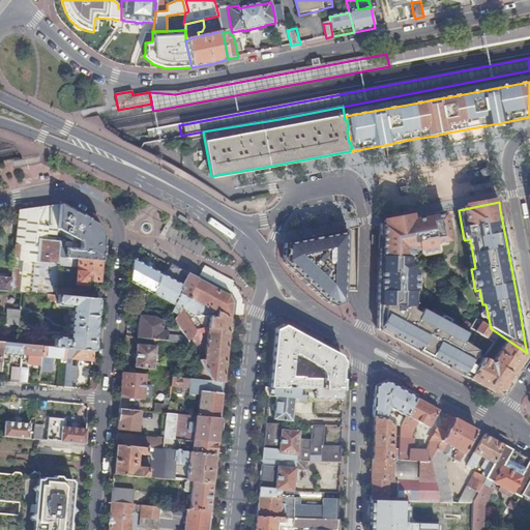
[(39,240),(57,241),(58,238),(58,232),(60,204),(37,208),(19,210),(13,257),(11,278),(10,292),(47,295),(56,296),(57,282),(59,264),(38,262),(39,240)]
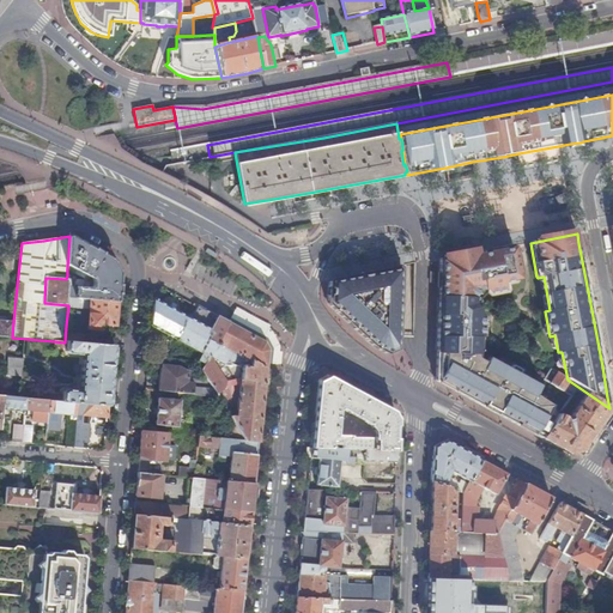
[(87,246),(70,236),(67,268),(91,283),(92,290),(70,287),(70,297),(91,299),(117,302),(119,281),(120,272),(113,260),(87,246)]
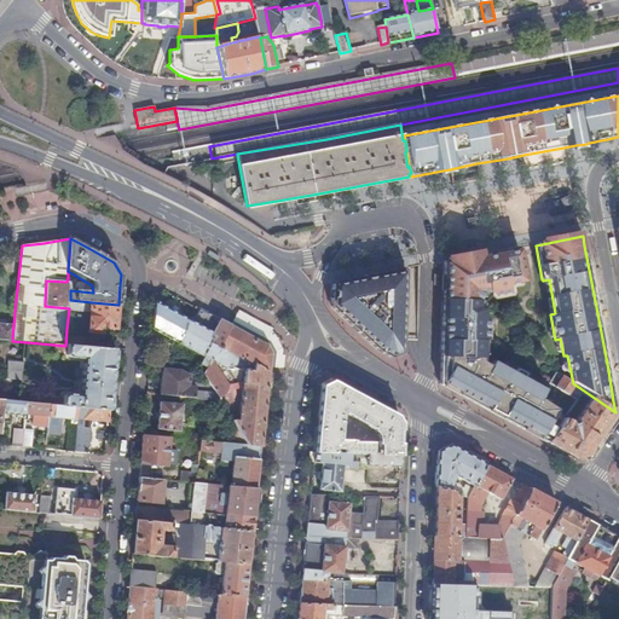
[(505,383),(513,372),(509,371),(493,363),(491,368),(484,363),(484,342),(487,342),(487,322),(487,319),(484,319),(484,312),(479,308),(479,302),(482,295),(490,294),(493,296),(503,295),(510,294),(509,285),(526,283),(524,272),(522,265),(519,248),(481,255),(445,262),(443,334),(441,350),(441,358),(440,383),(440,386),(450,391),(485,410),(501,381),(505,383)]
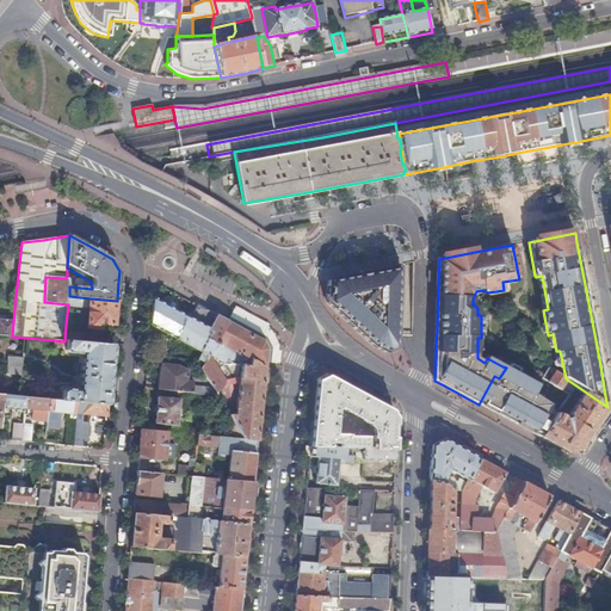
[(397,350),(400,289),(401,266),(386,269),(357,273),(328,279),(326,302),(341,318),(372,347),(387,355),(397,350)]
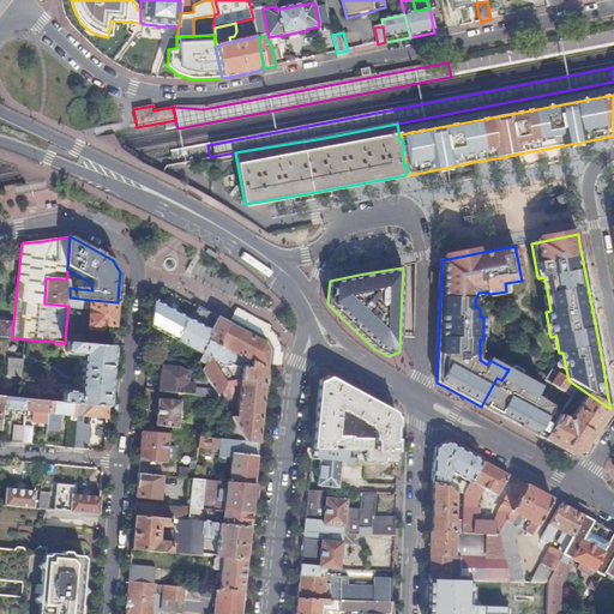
[(46,278),(44,304),(68,306),(70,298),(71,280),(66,280),(46,278)]
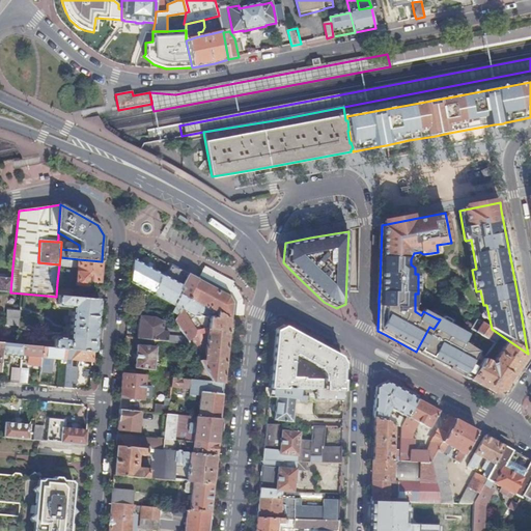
[(101,271),(102,261),(79,259),(76,285),(77,285),(77,284),(86,285),(87,281),(100,282),(101,271)]
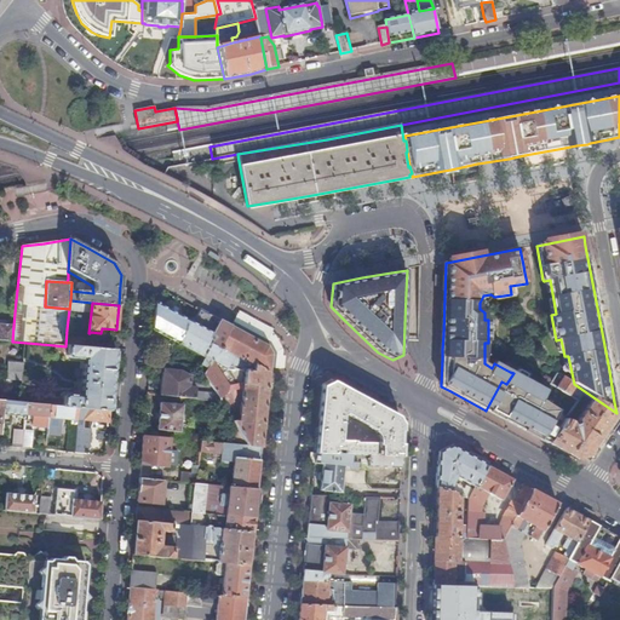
[(178,344),(189,321),(156,303),(154,321),(153,331),(178,344)]
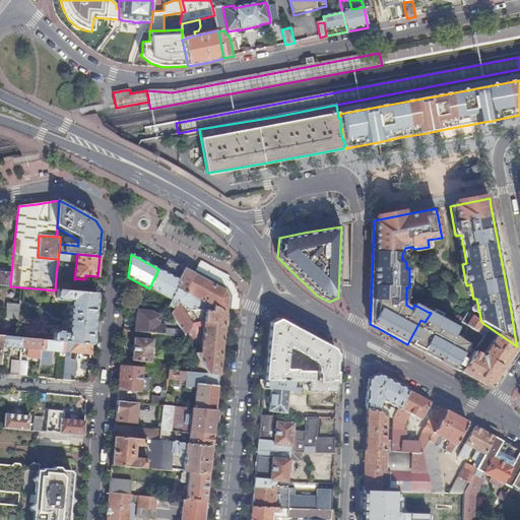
[(175,309),(178,303),(184,290),(193,273),(180,266),(168,260),(163,269),(166,270),(165,273),(158,269),(149,288),(173,301),(174,300),(175,301),(172,308),(175,309)]
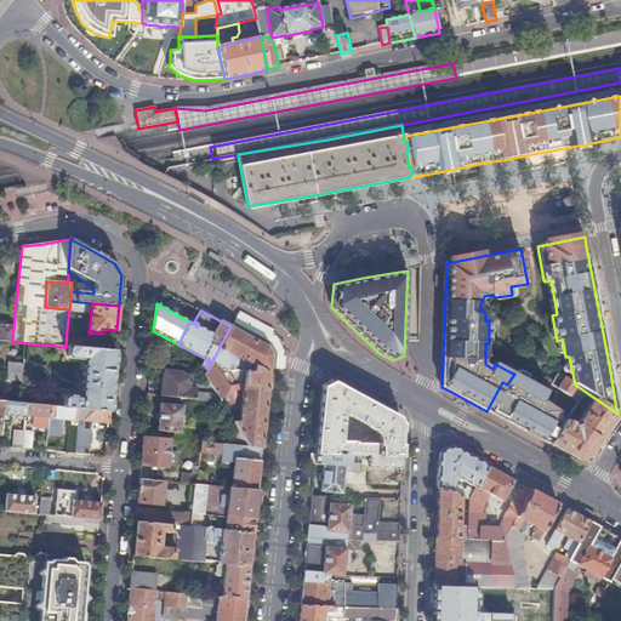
[(249,336),(267,346),(271,341),(235,322),(232,328),(249,336)]
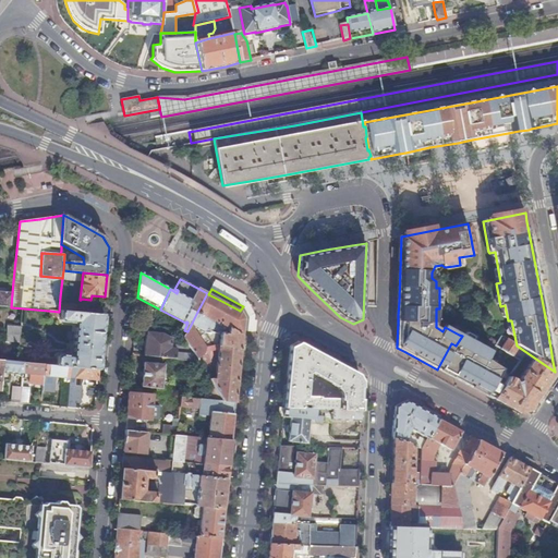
[(0,305),(11,307),(12,293),(0,292),(0,305)]
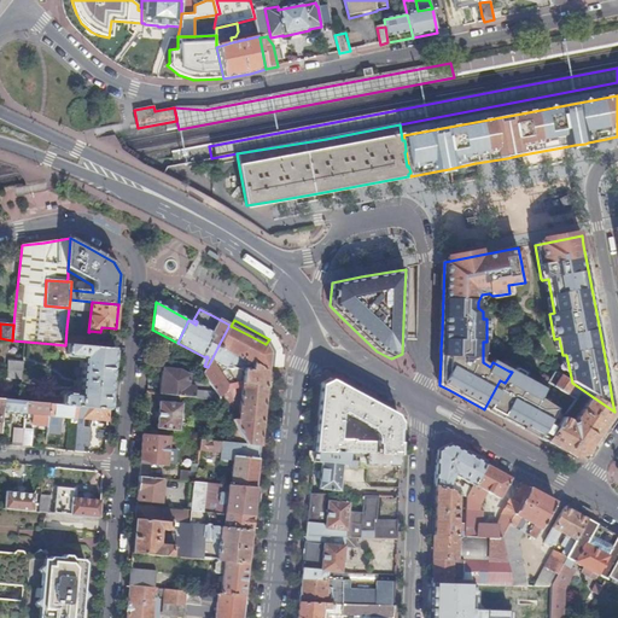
[(219,345),(255,365),(269,372),(270,355),(266,344),(248,334),(231,326),(229,325),(219,345)]
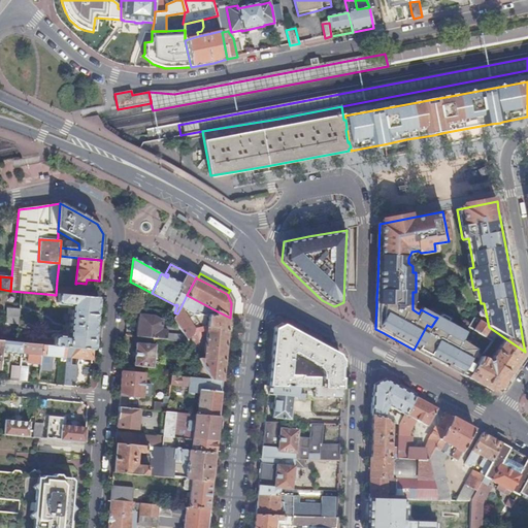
[(56,295),(67,296),(68,282),(57,281),(56,295)]
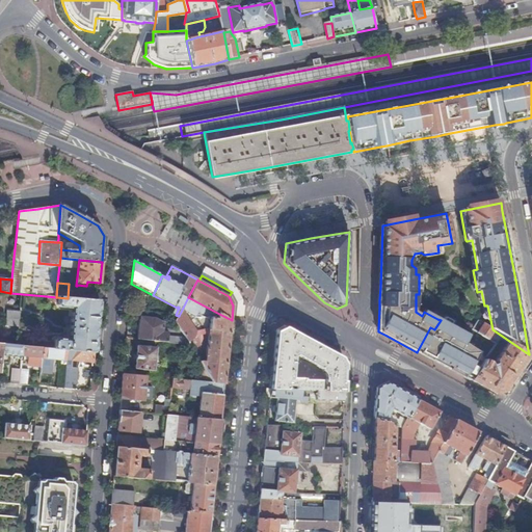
[(94,352),(98,300),(68,298),(56,297),(47,296),(47,300),(57,302),(57,306),(58,307),(72,309),(69,340),(56,339),(54,341),(54,344),(43,343),(43,348),(68,350),(94,352)]
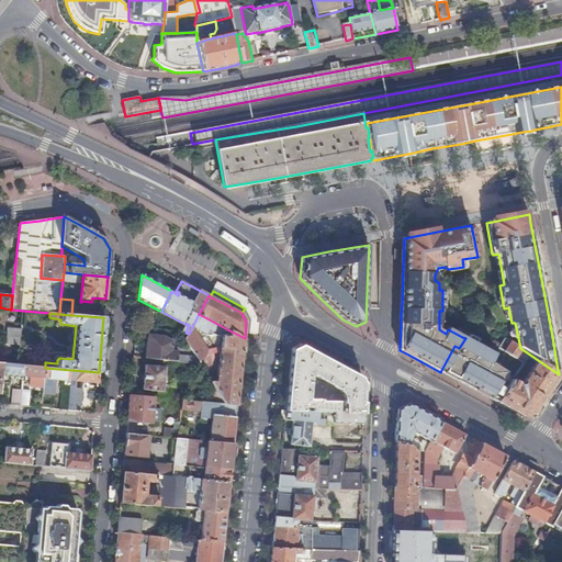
[(232,332),(199,314),(192,327),(206,335),(209,329),(223,336),(231,337),(232,332)]
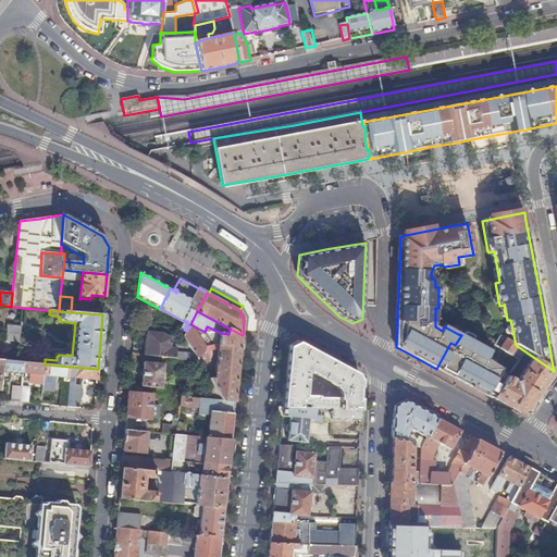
[(205,347),(190,324),(187,331),(184,337),(188,343),(199,361),(207,374),(212,371),(210,369),(213,367),(209,360),(212,357),(205,347)]
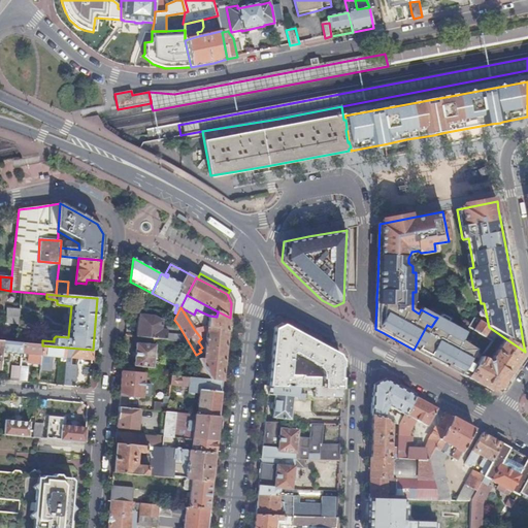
[(180,307),(194,329),(207,327),(209,316),(196,309),(194,315),(180,307)]
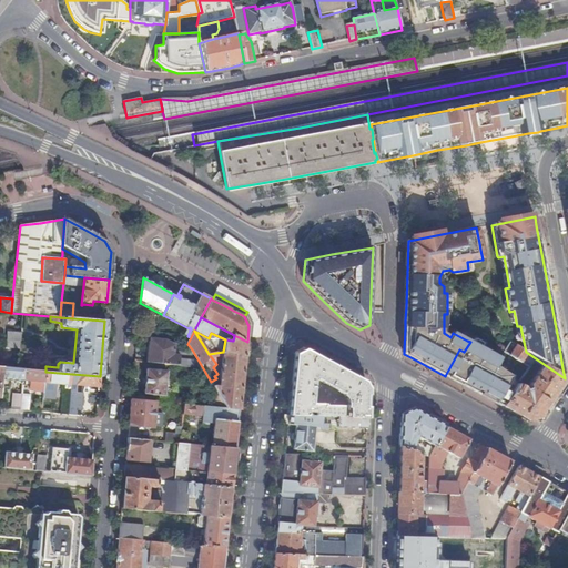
[(20,348),(21,333),(7,332),(6,347),(20,348)]
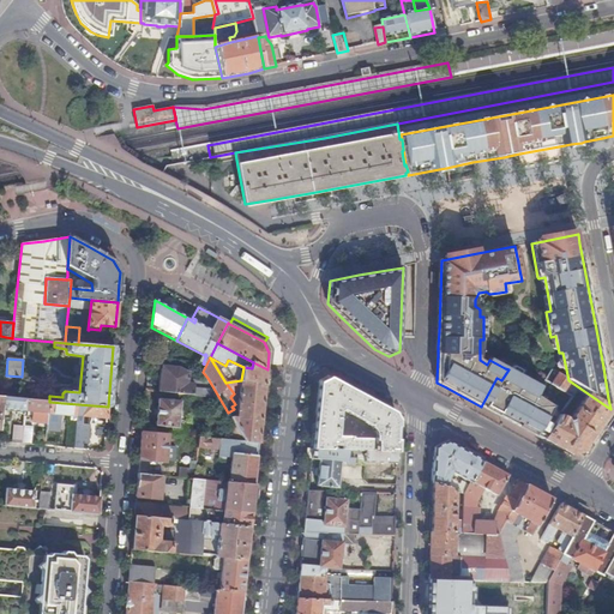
[(244,367),(241,380),(238,416),(230,416),(247,443),(259,444),(262,420),(268,369),(253,362),(252,368),(244,367)]
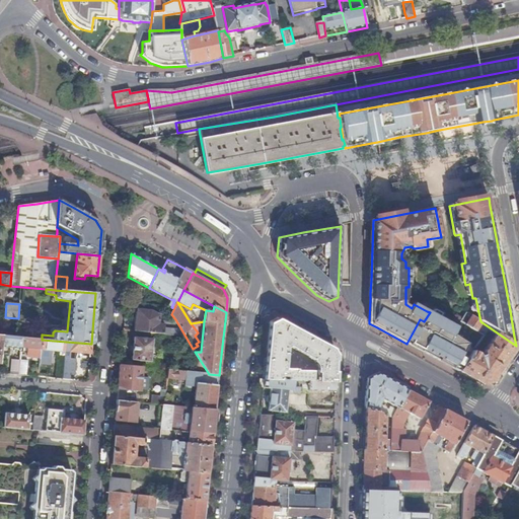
[(138,311),(136,331),(186,337),(175,319),(158,318),(158,315),(151,312),(138,311)]
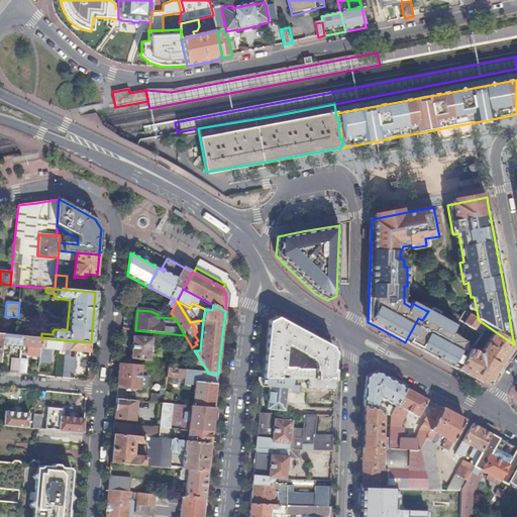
[(414,347),(428,355),(448,326),(450,324),(428,311),(422,320),(418,318),(405,342),(414,347)]
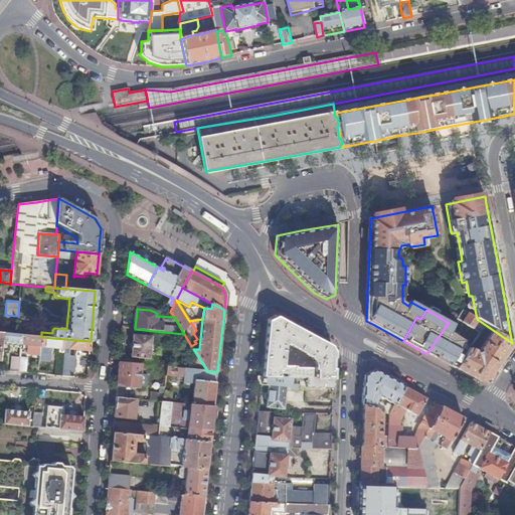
[(287,377),(292,377),(297,377),(310,378),(310,368),(287,367),(287,366),(283,366),(285,345),(287,344),(292,346),(290,351),(297,356),(300,352),(310,357),(315,363),(315,378),(334,379),(334,367),(335,353),(330,346),(300,329),(276,316),(269,320),(266,350),(263,376),(279,377),(280,371),(283,372),(287,372),(287,377)]
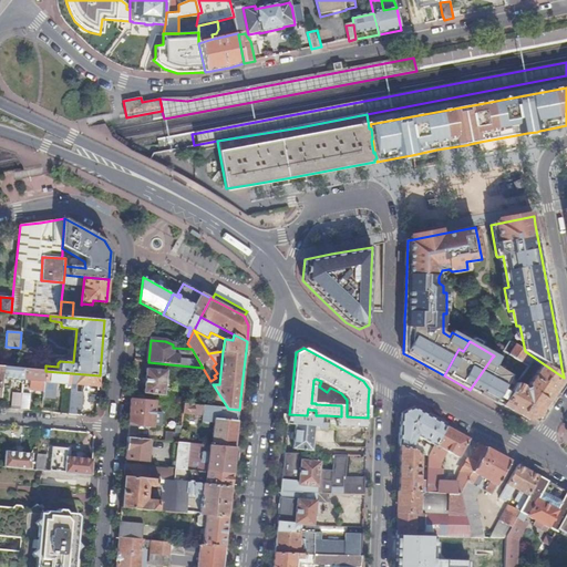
[(491,401),(501,406),(516,384),(517,382),(509,378),(513,372),(497,363),(500,358),(494,356),(492,358),(470,390),(484,398),(491,401)]
